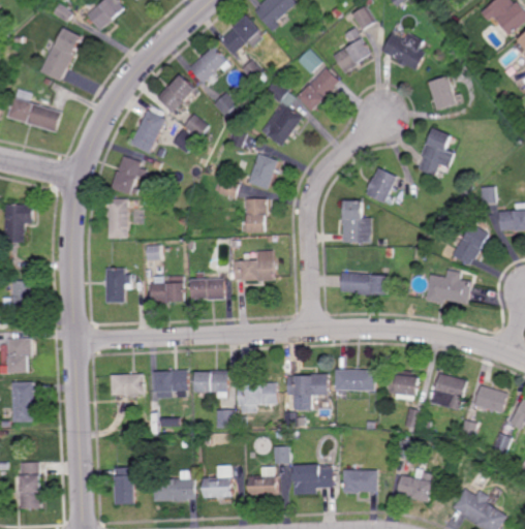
[(118,0),(125,8),(100,30),(87,13),(99,3),(100,5),(105,0),(118,0)]
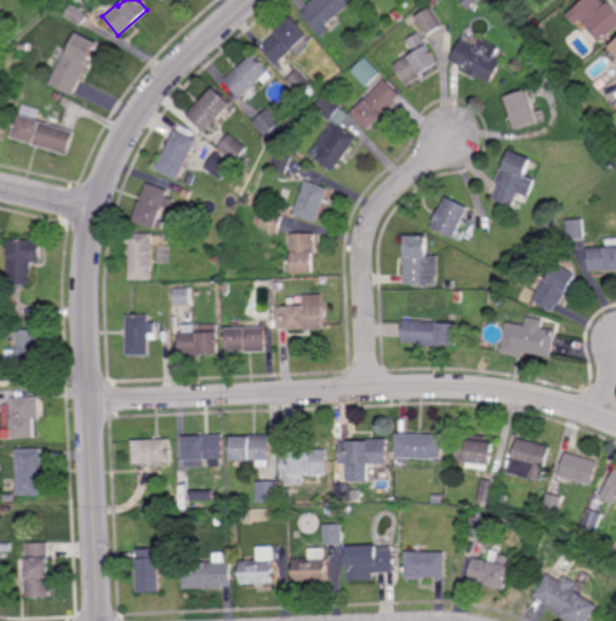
[(346,0),(348,3),(324,24),(328,28),(319,36),(297,13),(304,6),(303,5),(308,0),(346,0)]
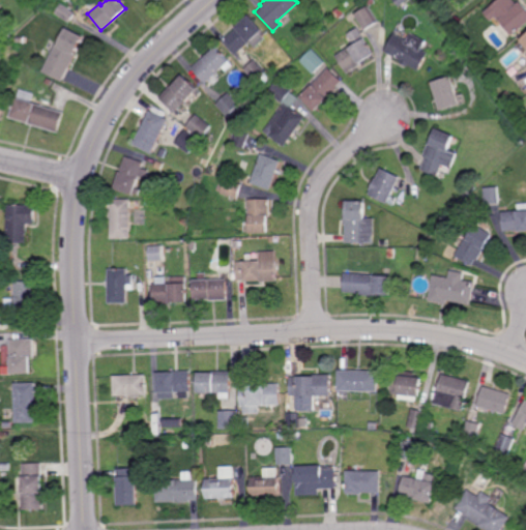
[(510,0),(514,3),(518,0),(525,9),(525,22),(510,35),(494,16),(488,21),(480,11),(493,0),(510,0)]
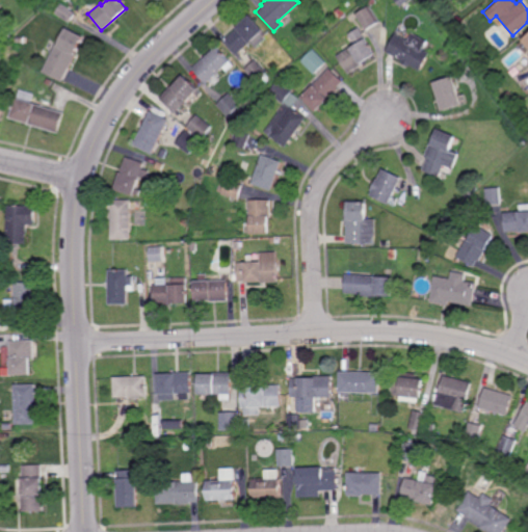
[(68,22),(54,12),(60,3),(74,12),(68,22)]
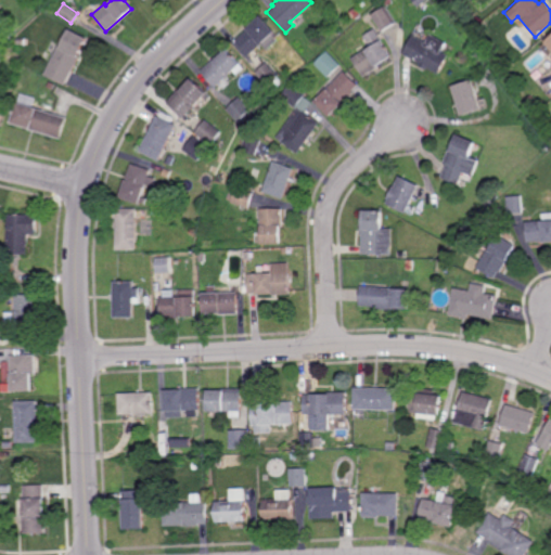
[(380,31),(369,14),(383,5),(394,23),(380,31)]
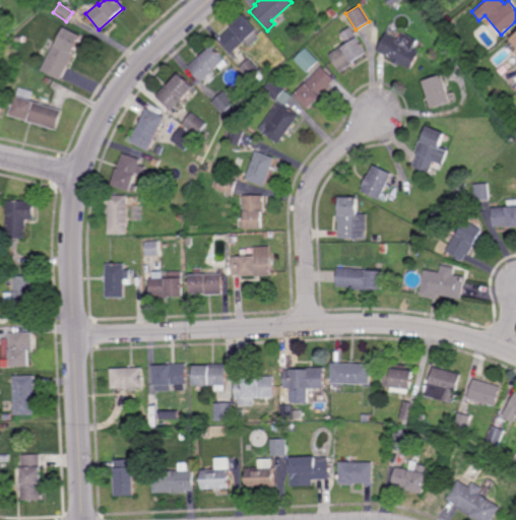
[(329,19),(323,12),(329,7),(335,15),(329,19)]
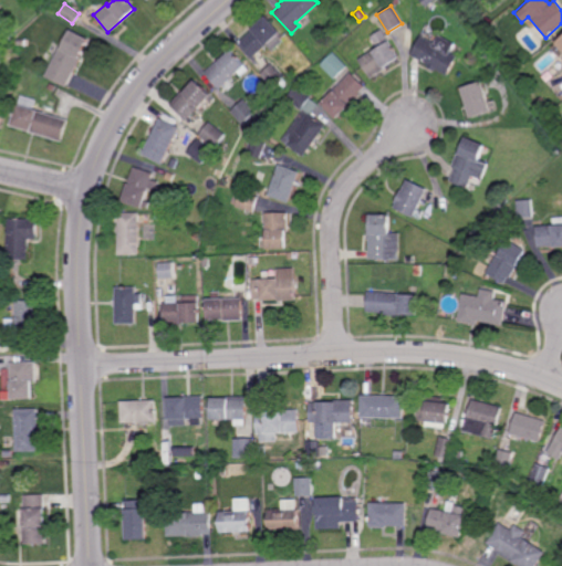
[(370,24),(365,19),(371,13),(376,19),(370,24)]
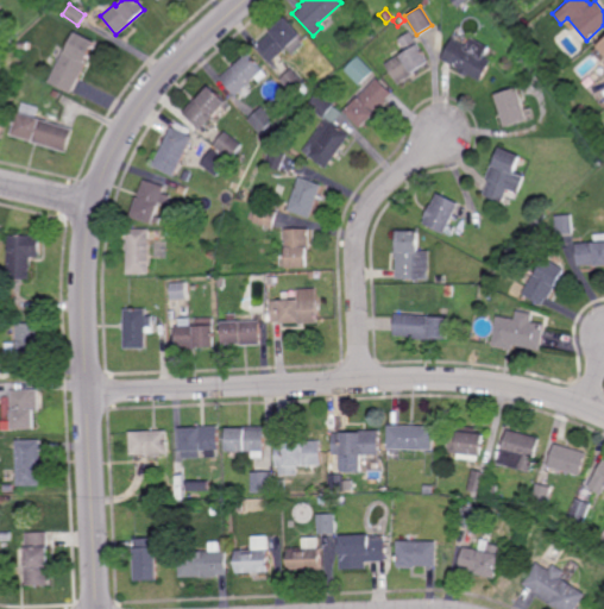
[(289,54),(284,48),(270,61),(255,44),(269,32),(266,30),(283,16),(300,33),(299,35),(302,39),(297,43),(300,45),(289,54)]
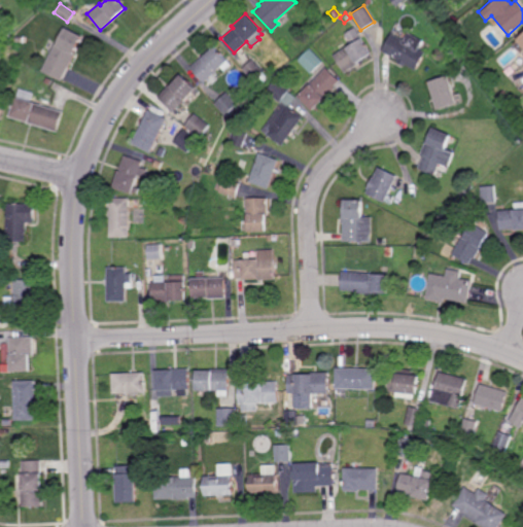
[(6,33),(4,24),(12,22),(13,31),(6,33)]
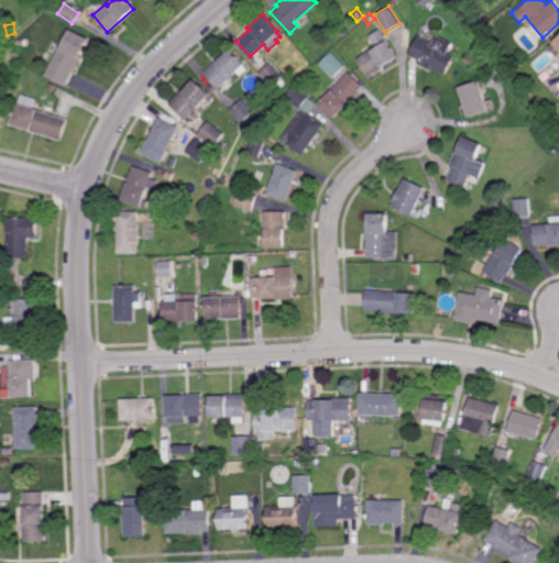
[(435,34),(436,32),(452,42),(448,51),(456,55),(444,75),(434,68),(431,70),(424,66),(425,64),(407,53),(423,28),(435,34)]
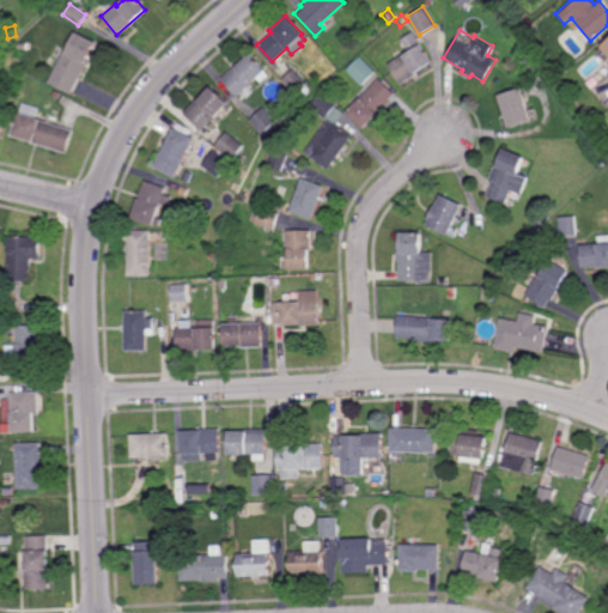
[(70,95),(46,83),(61,50),(64,53),(74,31),(95,41),(70,95)]
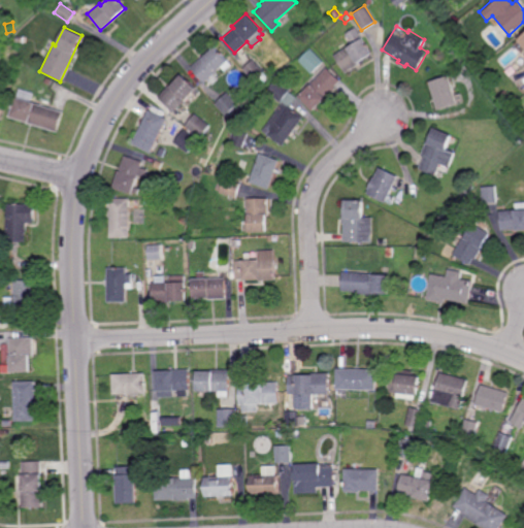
[(364,42),(365,42),(367,44),(366,45),(371,53),(358,61),(359,63),(344,73),(331,56),(349,44),(342,35),(354,27),(364,42)]
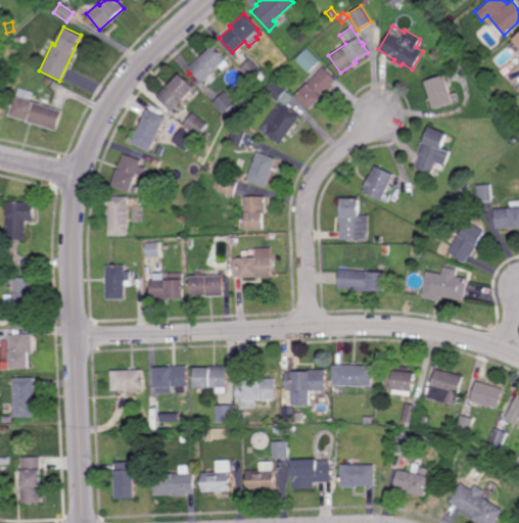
[(518,46),(515,49),(509,42),(513,39),(512,38),(518,32),(518,46)]
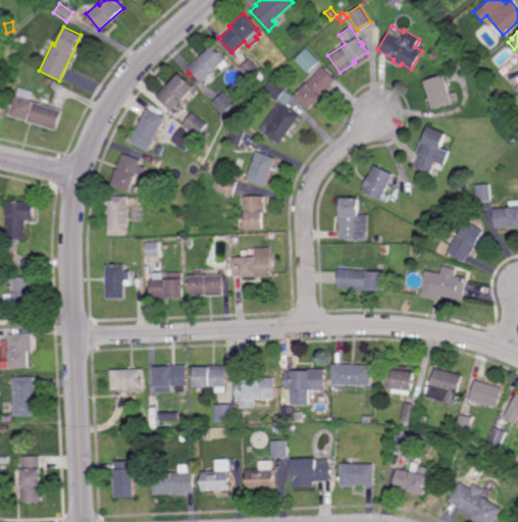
[(456,50),(454,46),(459,42),(462,46),(456,50)]
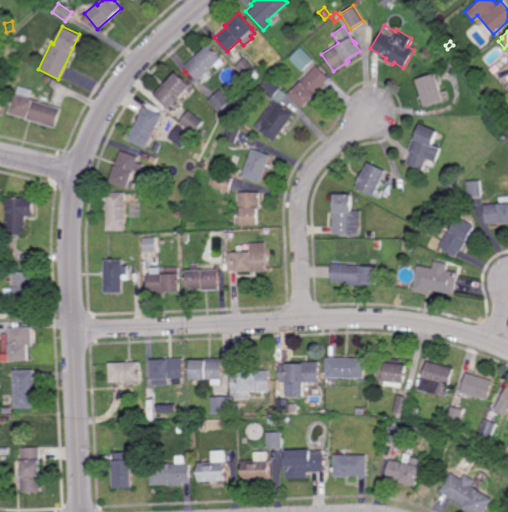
[(215,69),(211,66),(204,73),(208,78),(202,83),(198,78),(195,80),(182,65),(206,44),(219,59),(218,60),(222,63),(215,69)]
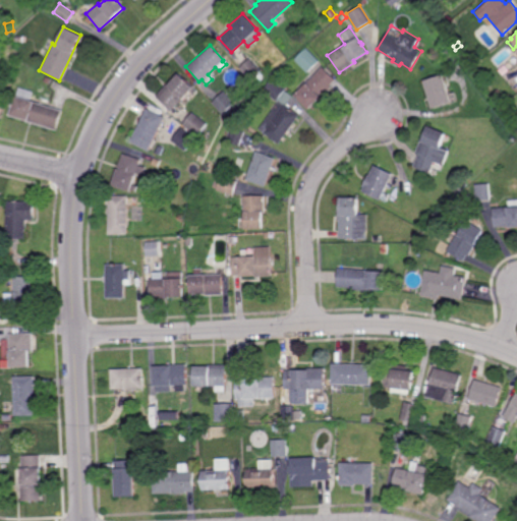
[(305,73),(292,60),(305,47),(319,60),(305,73)]
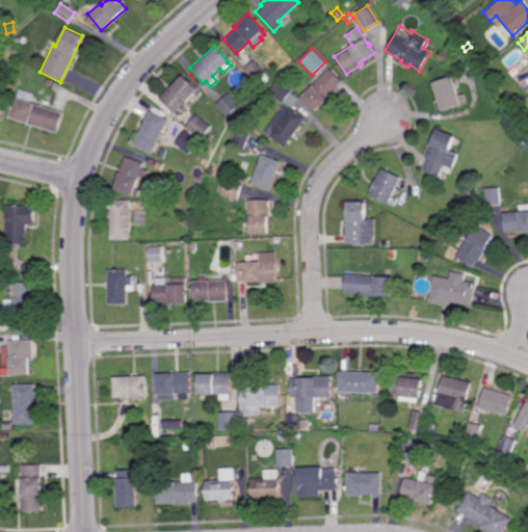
[(253,82),(241,70),(253,59),(264,73),(253,82)]
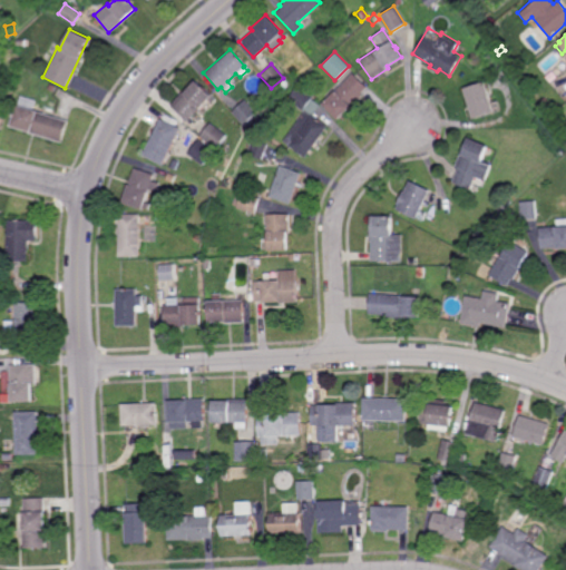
[(335,119),(320,104),(351,72),(367,87),(360,92),(361,94),(335,119)]
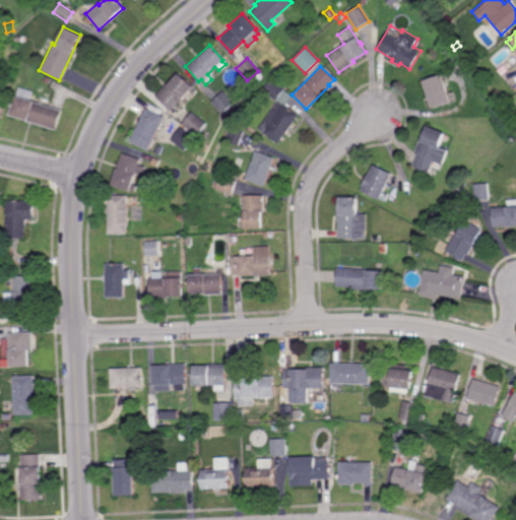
[(191,86),(190,87),(194,91),(190,95),(191,96),(176,113),(172,108),(169,111),(152,95),(165,83),(166,83),(176,72),(191,86)]
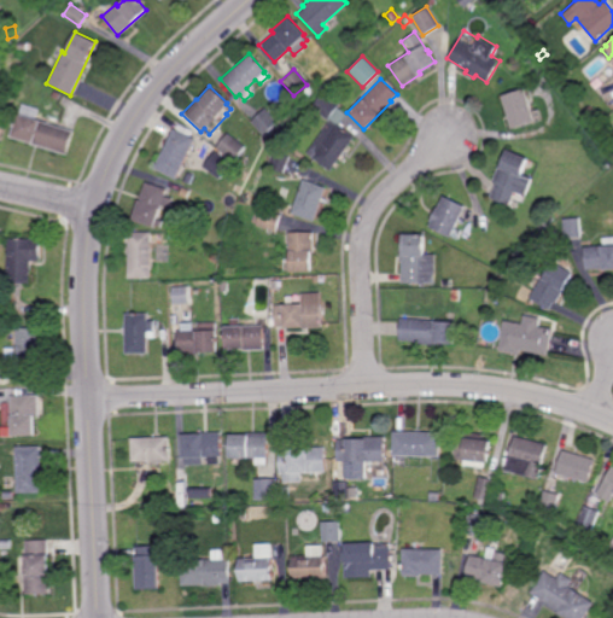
[(530,103),(535,101),(537,109),(532,110),(536,121),(512,128),(502,94),(525,88),(530,103)]
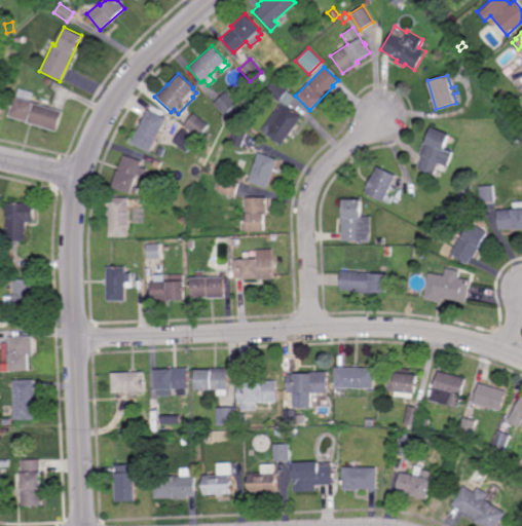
[(278,146),(258,130),(278,103),(263,90),(274,77),(288,88),(286,90),(294,98),(287,106),(301,116),(278,146)]
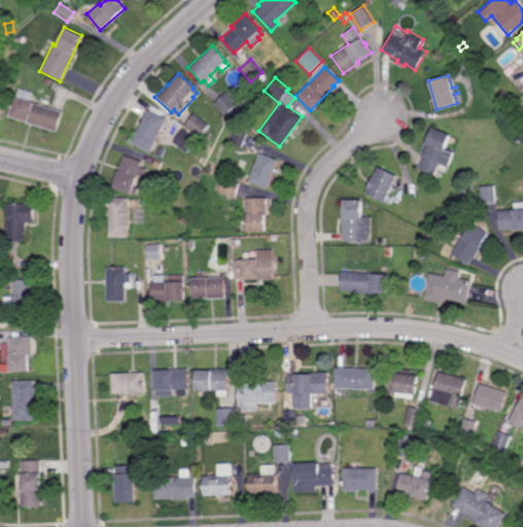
[(56,133),(25,124),(26,121),(8,116),(16,89),(31,93),(29,102),(62,112),(56,133)]
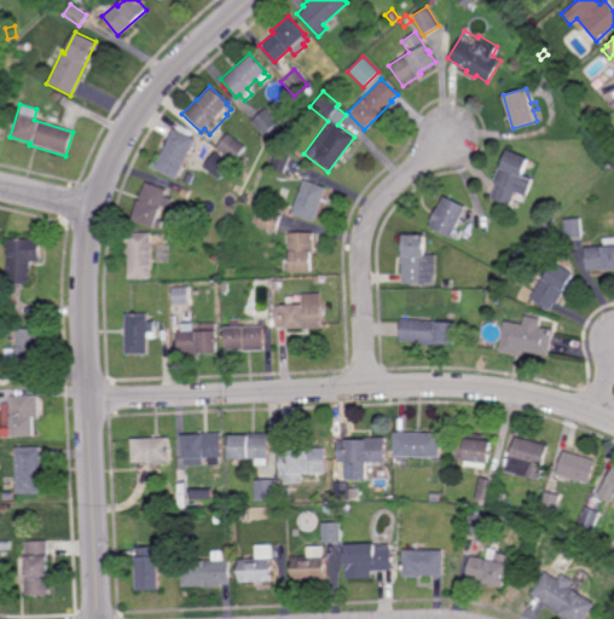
[(589,119),(583,110),(588,106),(595,115),(589,119)]
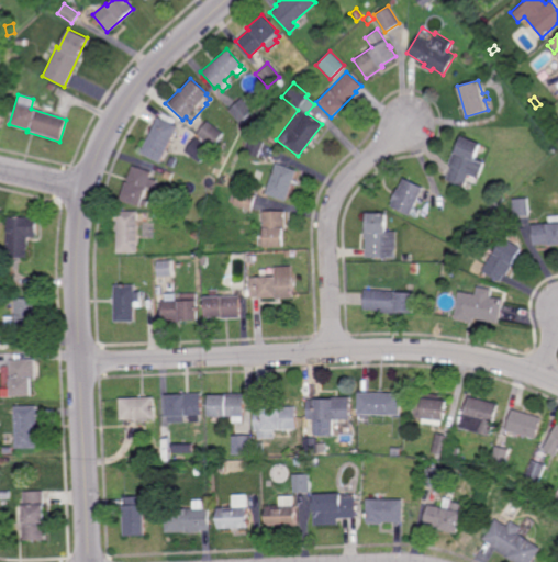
[(237,124),(225,111),(238,98),(250,111),(237,124)]
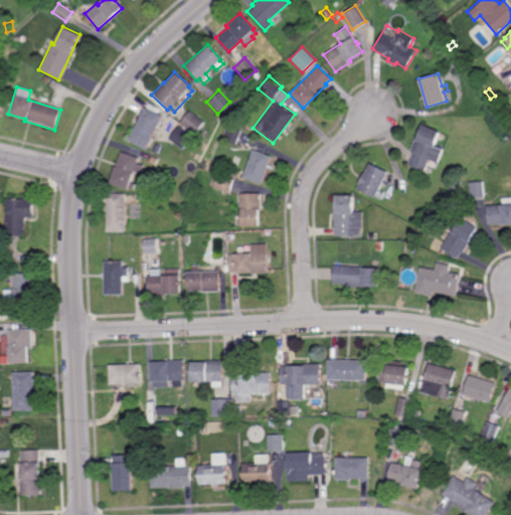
[(144,149),(126,141),(142,107),(160,116),(144,149)]
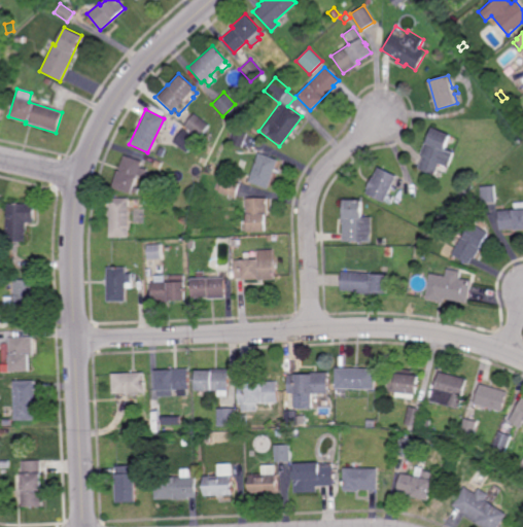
[(196,138),(181,126),(192,113),(206,125),(196,138)]
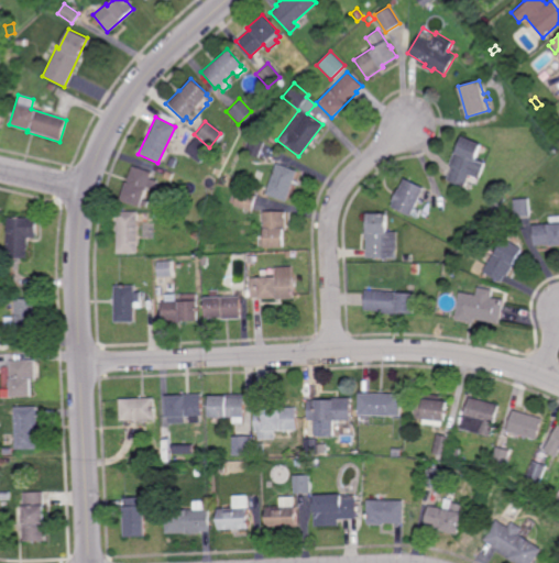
[(481,154),(479,153),(477,157),(486,162),(479,178),(470,174),(463,188),(446,180),(451,167),(448,166),(455,151),(456,152),(463,135),(482,143),(481,147),(483,148),(481,154)]
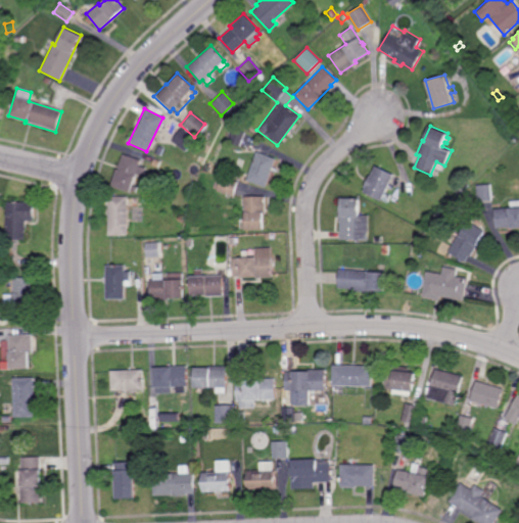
[(183,151),(170,141),(180,127),(193,137),(183,151)]
